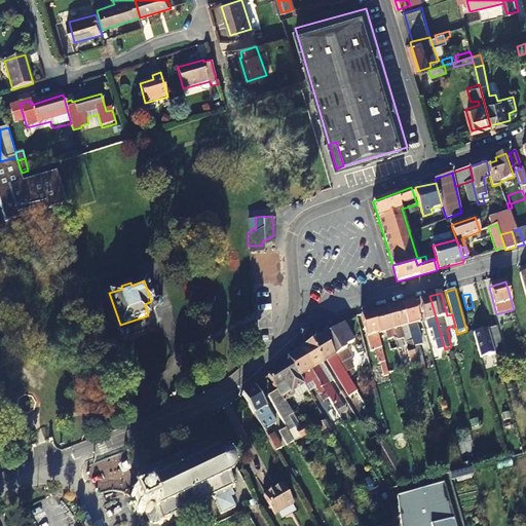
[(438,351),(445,349),(429,296),(418,299),(426,329),(433,328),(438,351)]
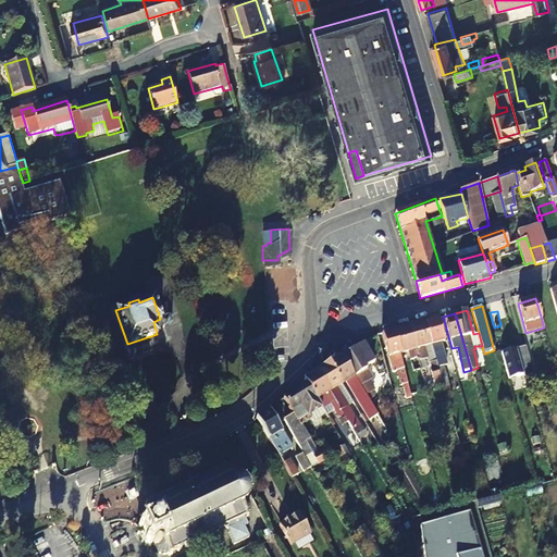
[(443,385),(449,384),(448,376),(452,375),(450,371),(445,373),(443,366),(446,364),(444,358),(443,359),(442,356),(443,355),(440,343),(444,342),(437,318),(425,322),(432,345),(436,361),(443,385)]
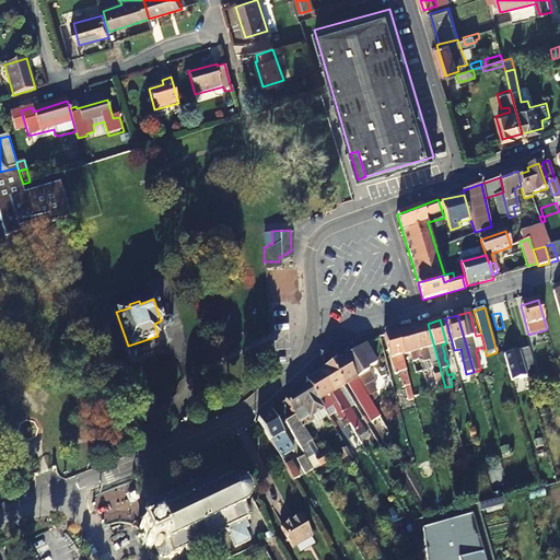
[(164,329),(161,321),(154,324),(156,331),(164,329)]
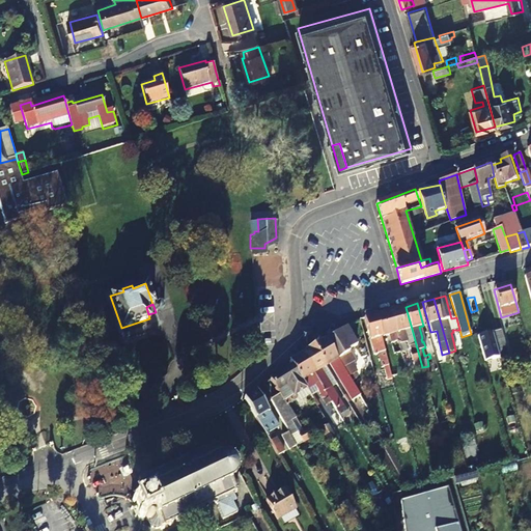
[(399,344),(402,343),(408,342),(404,331),(412,329),(406,307),(390,311),(399,344)]
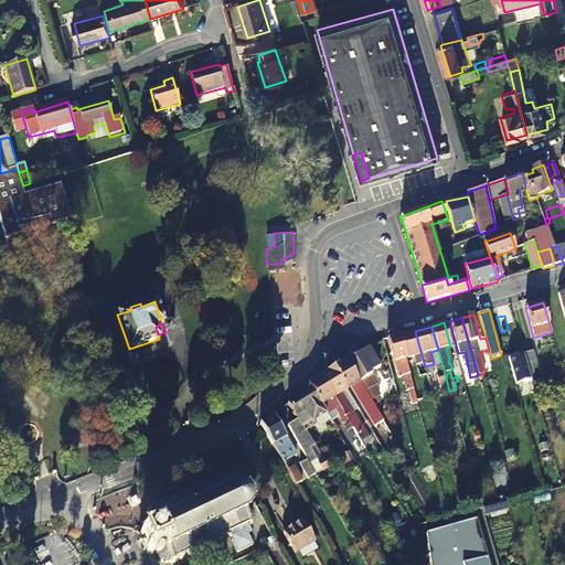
[(418,377),(427,375),(425,366),(415,331),(400,336),(406,359),(414,356),(418,377)]
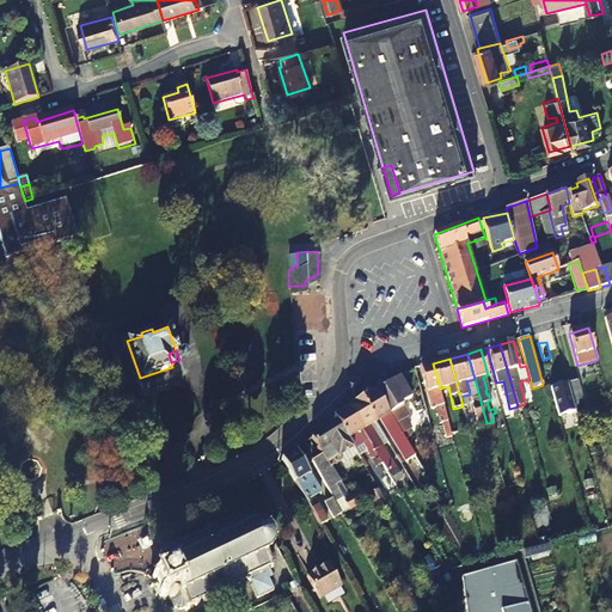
[(440,389),(433,363),(420,367),(430,409),(435,407),(446,438),(452,436),(451,430),(445,411),(440,389)]
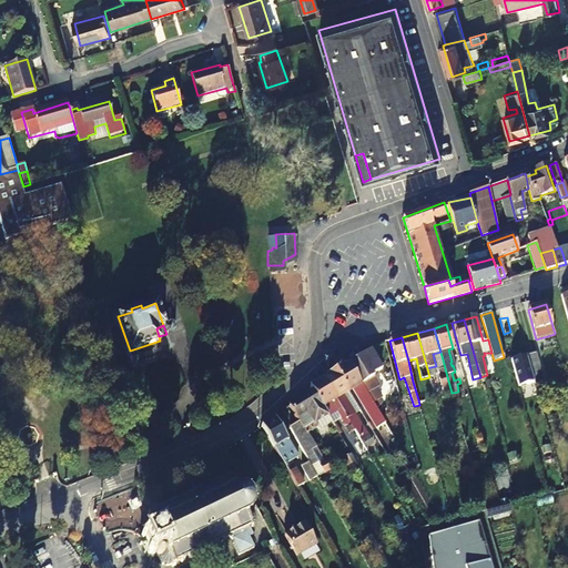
[(373,404),(376,407),(381,405),(377,399),(381,397),(376,388),(378,386),(372,374),(382,368),(369,350),(348,363),(373,404)]
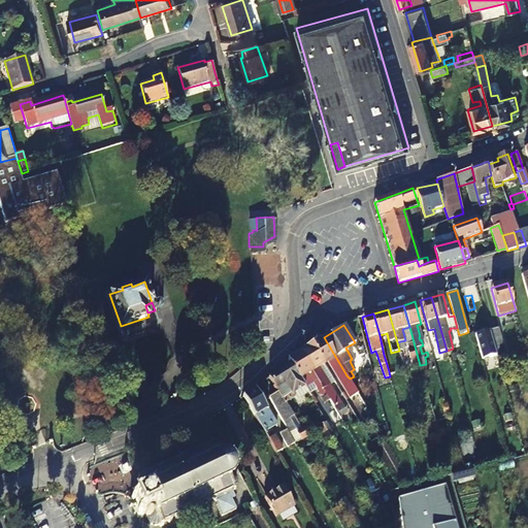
[(489,332),(494,350),(501,348),(497,330),(489,332)]
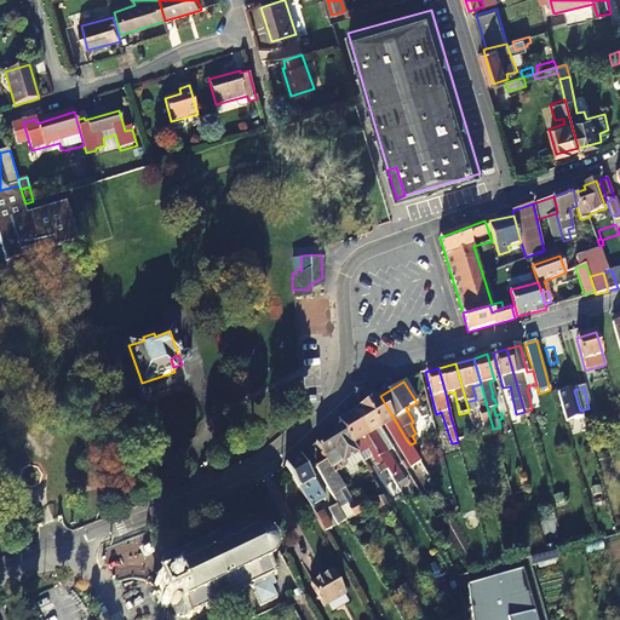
[(380,396),(366,405),(380,429),(385,426),(397,446),(407,441),(380,396)]
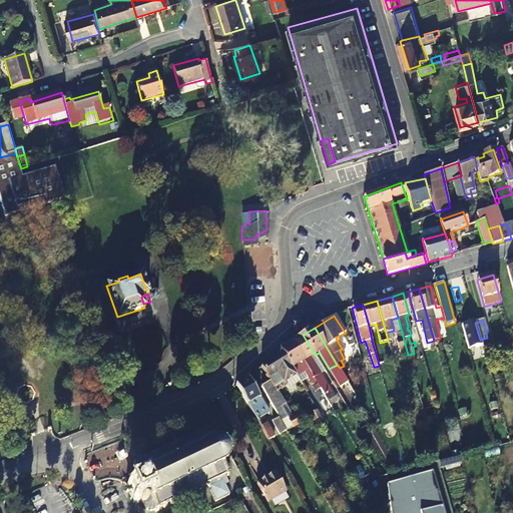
[(396,359),(408,356),(408,355),(402,333),(395,335),(398,348),(394,349),(396,359)]
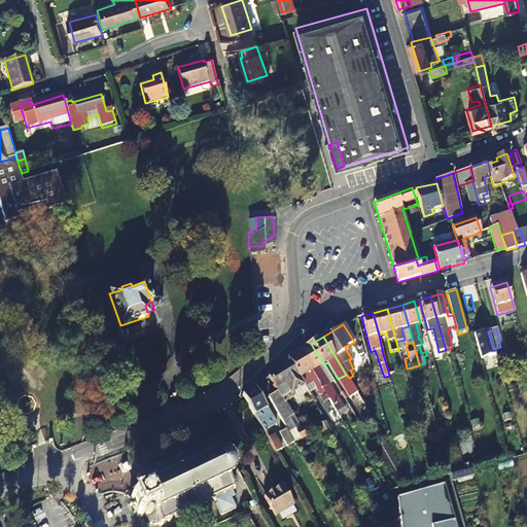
[(321,388),(327,385),(328,384),(319,366),(323,364),(311,344),(300,351),(319,384),(321,388)]
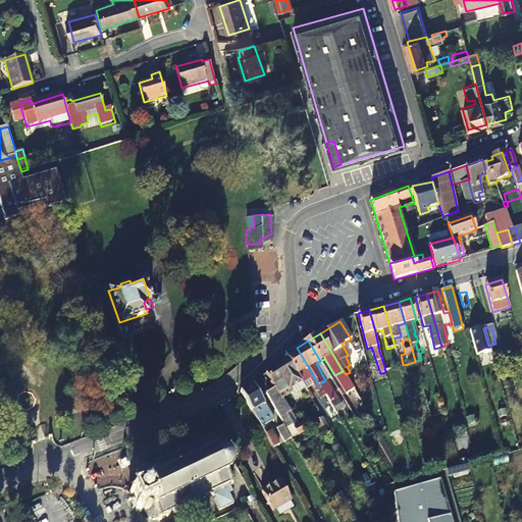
[(316,380),(297,348),(285,355),(288,359),(297,374),(301,372),(308,384),(316,380)]
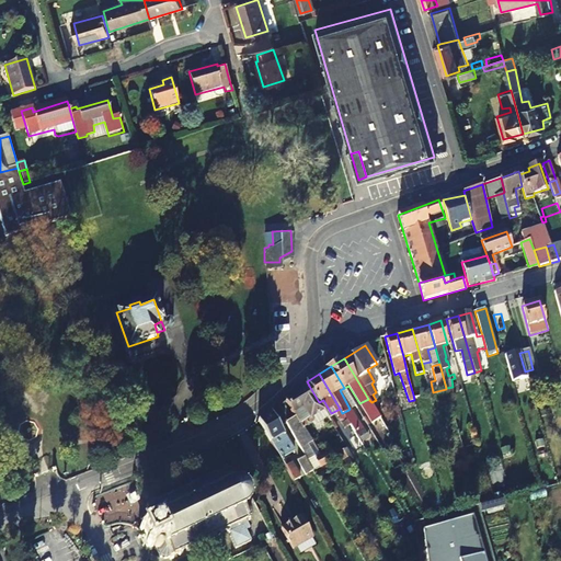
[(408,377),(413,395),(426,391),(425,385),(416,387),(413,375),(408,377)]
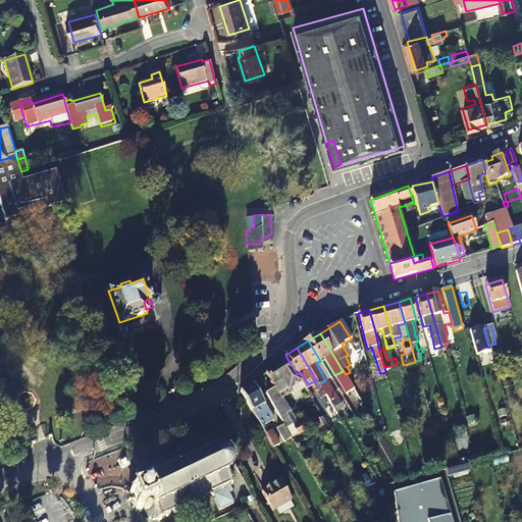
[(425,358),(421,360),(415,361),(415,362),(418,372),(428,369),(425,358)]
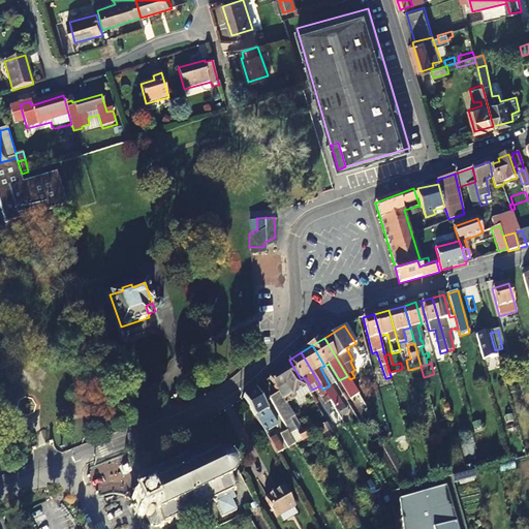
[(301,379),(291,364),(270,378),(277,390),(286,384),(299,404),(311,397),(301,379)]
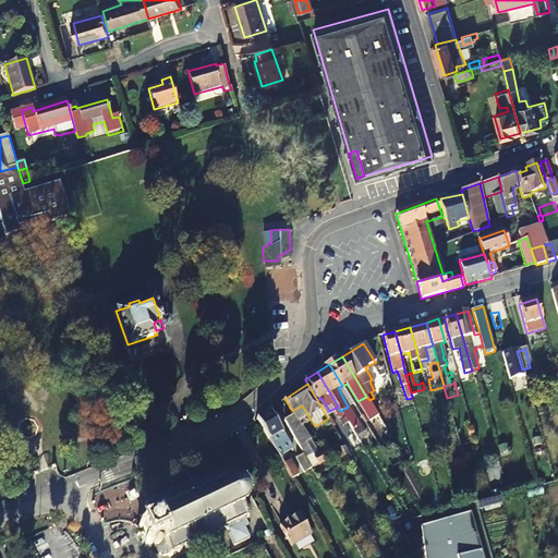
[(352,415),(347,408),(340,411),(346,420),(352,415)]
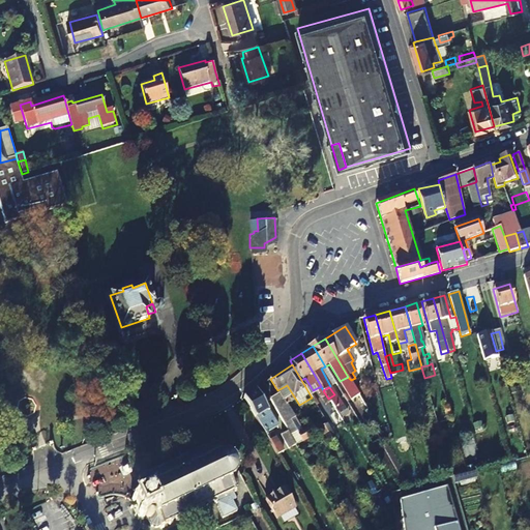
[(266,433),(271,431),(278,428),(257,389),(244,398),(266,433)]
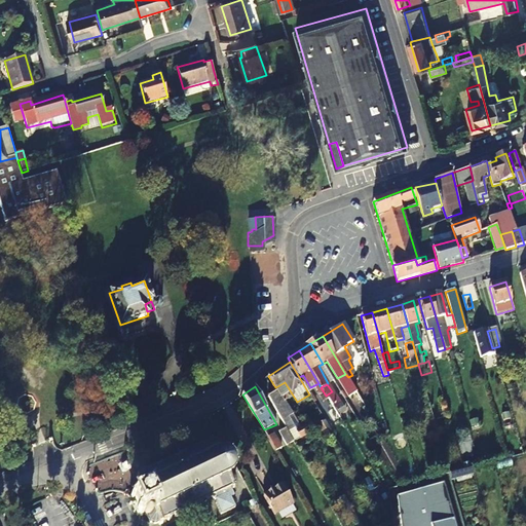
[(267,395),(278,413),(288,408),(276,389),(267,395)]
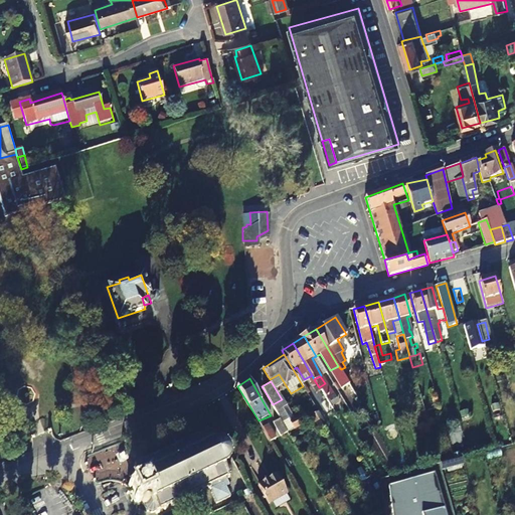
[(320,414),(309,420),(311,423),(322,417),(320,414)]
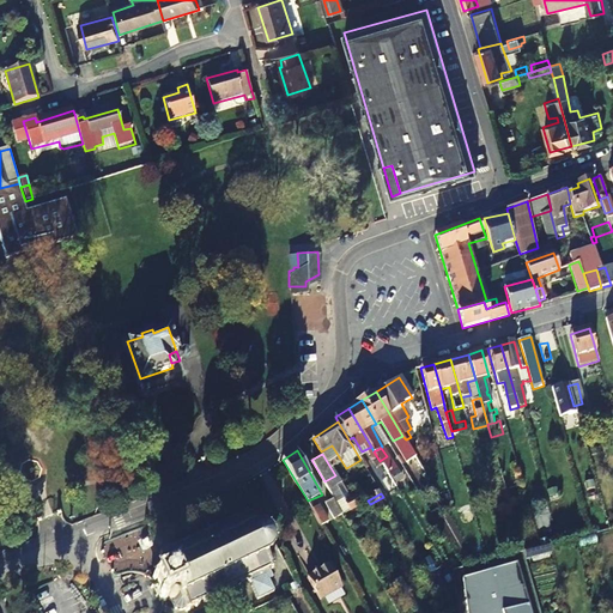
[(350,510),(364,502),(360,495),(345,502),(350,510)]
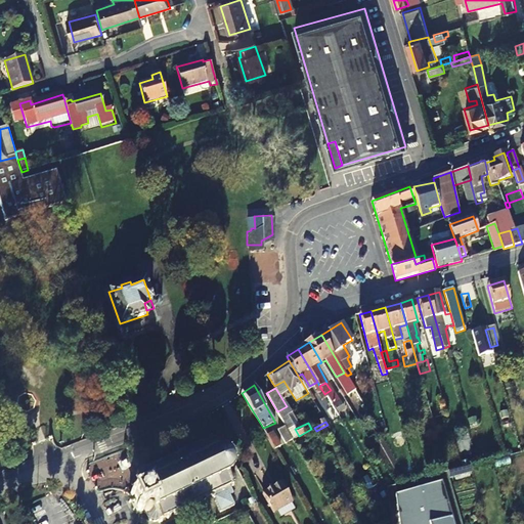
[(280,446),(270,429),(265,432),(275,449),(280,446)]
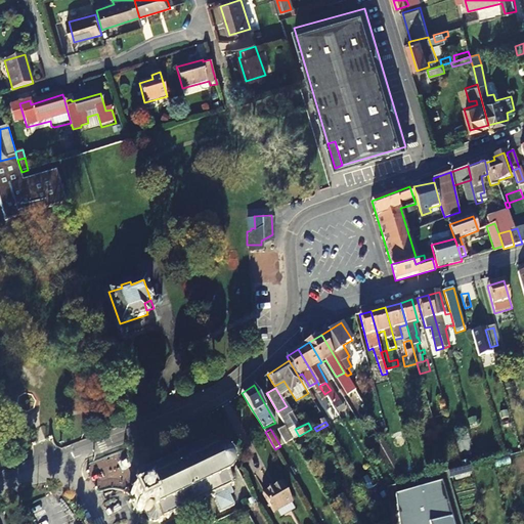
[(279,434),(286,443),(293,439),(287,429),(279,434)]
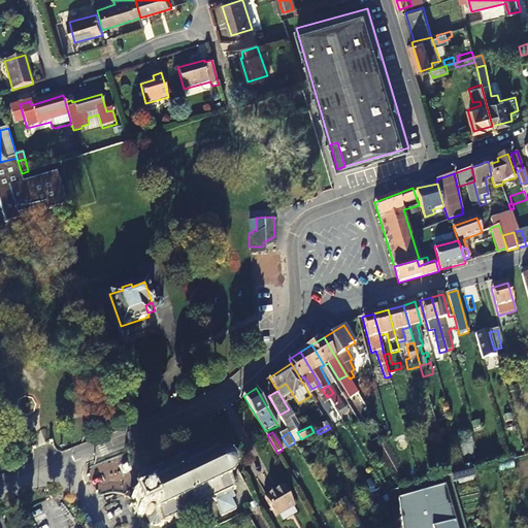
[(487,440),(476,440),(477,457),(488,456),(487,440)]
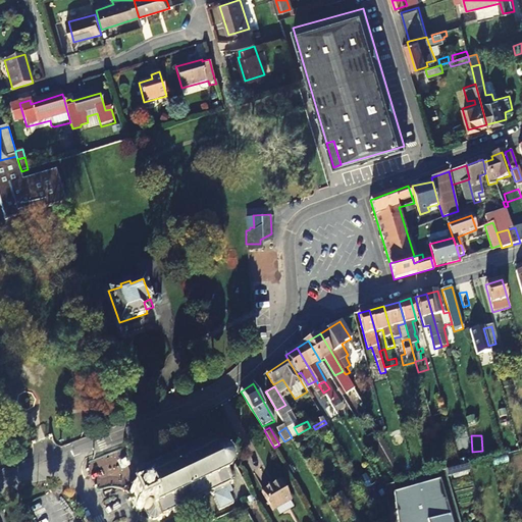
[(129,494),(138,507),(136,508),(140,512),(143,511),(144,508),(150,519),(159,518),(160,520),(162,519),(161,516),(166,514),(167,517),(168,516),(167,514),(174,510),(175,512),(177,512),(176,509),(184,506),(185,508),(187,507),(186,505),(193,502),(194,504),(196,503),(195,501),(202,497),(204,500),(205,499),(204,496),(211,492),(220,510),(235,503),(229,493),(232,492),(228,484),(230,483),(232,485),(231,480),(235,476),(228,470),(232,463),(232,457),(227,450),(218,450),(217,448),(220,446),(218,445),(218,440),(209,436),(209,439),(202,442),(201,440),(199,441),(199,444),(193,447),(192,445),(190,446),(191,449),(184,452),(183,450),(180,450),(181,453),(174,456),(172,454),(171,455),(172,457),(165,461),(164,458),(162,459),(163,462),(156,465),(155,462),(153,463),(154,466),(147,469),(146,467),(143,467),(145,470),(140,472),(139,470),(137,471),(138,474),(133,476),(132,481),(137,491),(131,491),(132,494),(129,494)]
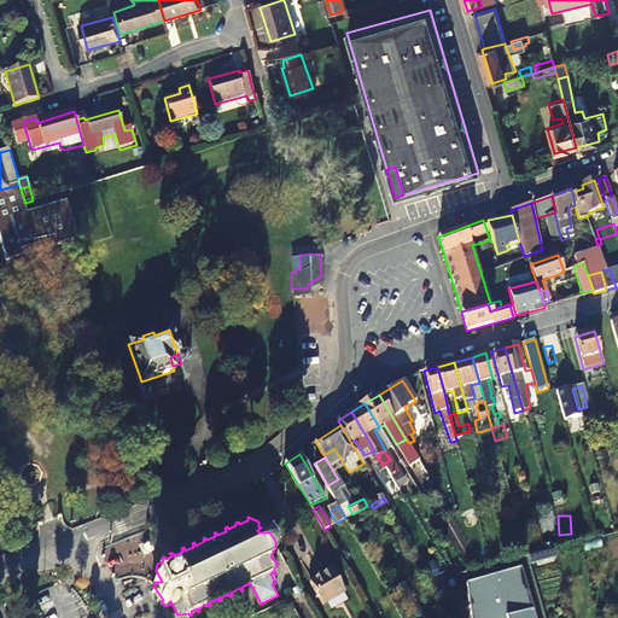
[(345,593),(332,569),(309,581),(322,605),(326,602),(330,611),(347,601),(343,594),(345,593)]
